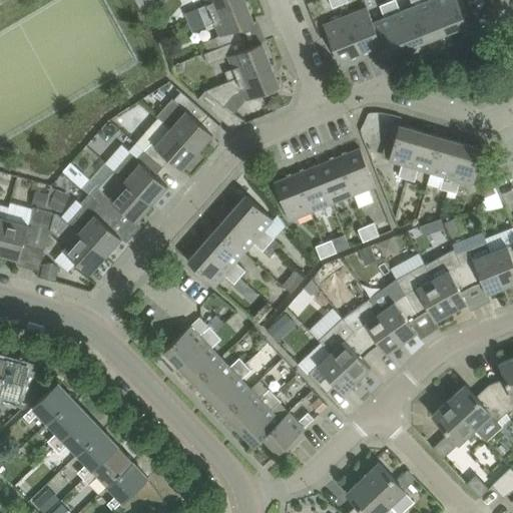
[(206,0),(208,2),(199,6),(203,15),(240,0),(206,0)]
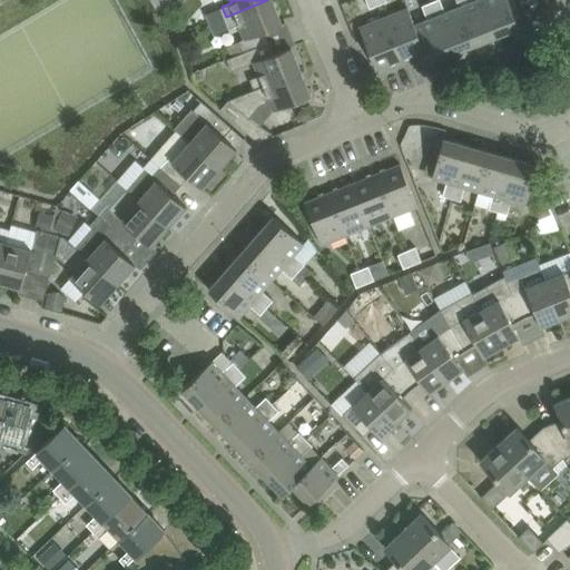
[(283,23),(273,0),(267,0),(226,17),(231,27),(239,23),(245,37),(227,45),(232,56),(227,57),(227,58),(271,40),(266,30),(283,23)]
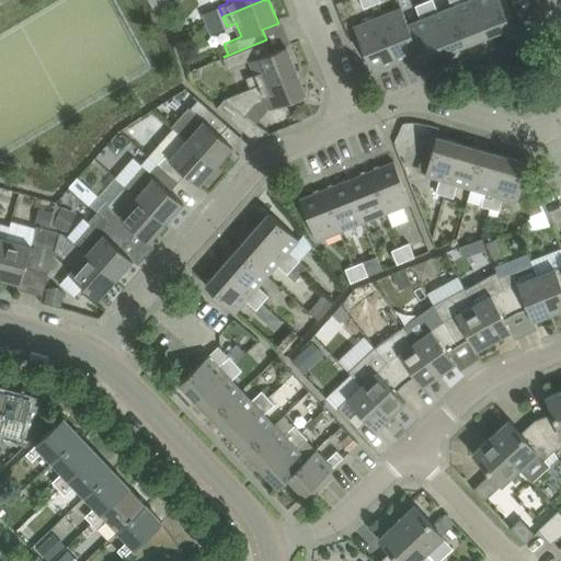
[(467,44),(451,6),(438,11),(434,0),(427,0),(424,1),(445,53),(467,44)]
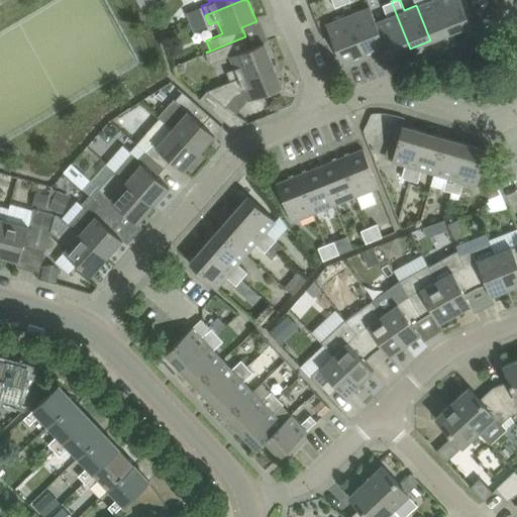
[(450,31),(437,0),(428,0),(429,1),(416,5),(430,40),(450,31)]
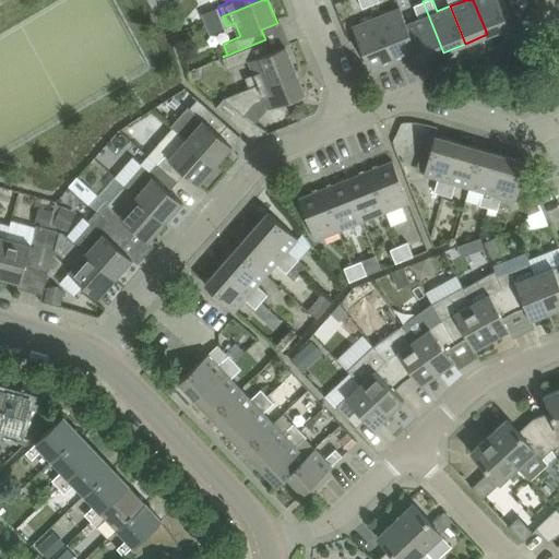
[(473,0),(487,34),(510,25),(499,0),(473,0)]
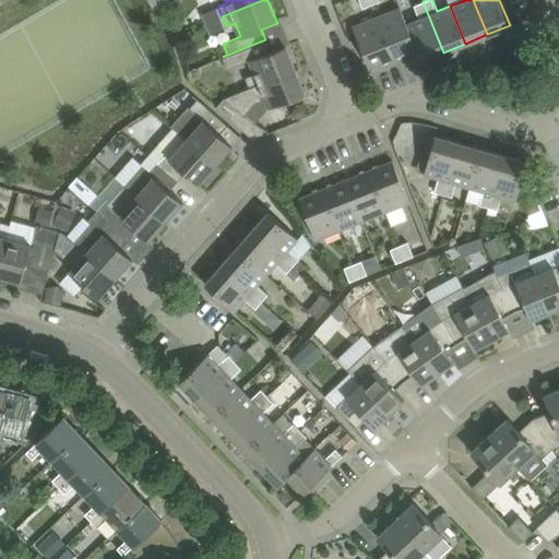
[(406,24),(416,49),(420,61),(443,52),(423,1),(415,4),(419,19),(407,23),(406,24)]
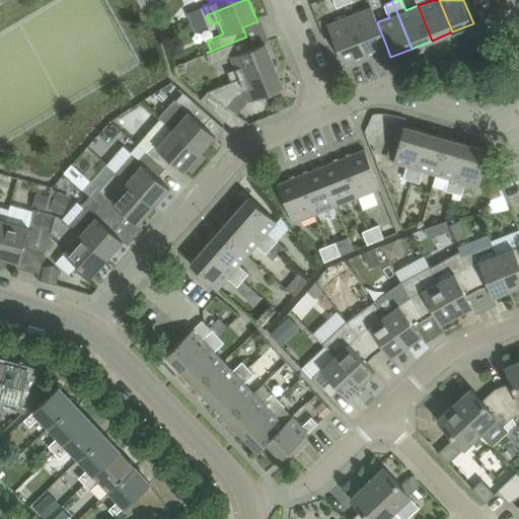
[(371,7),(349,15),(365,54),(386,46),(377,22),(378,21),(372,6),(371,7)]
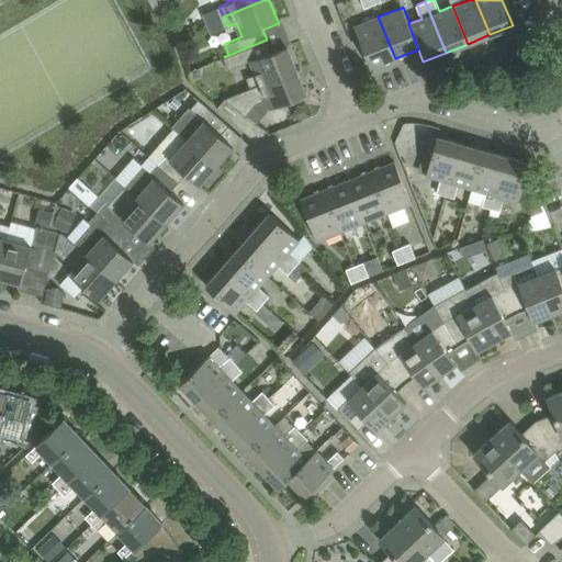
[(395,58),(378,17),(355,26),(371,67),(395,58)]
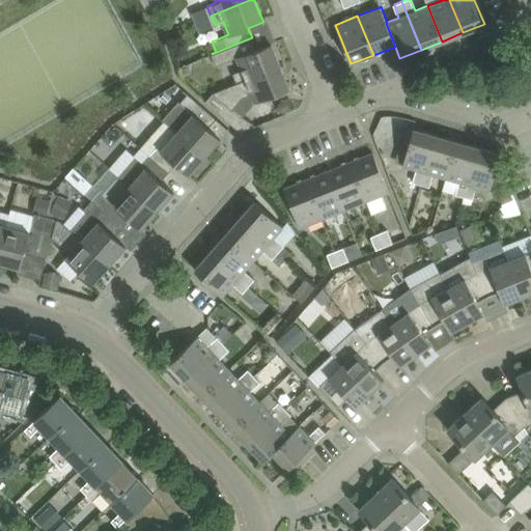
[(252,37),(212,54),(216,64),(236,56),(242,68),(233,73),(238,82),(281,64),(272,43),(256,49),(252,37)]
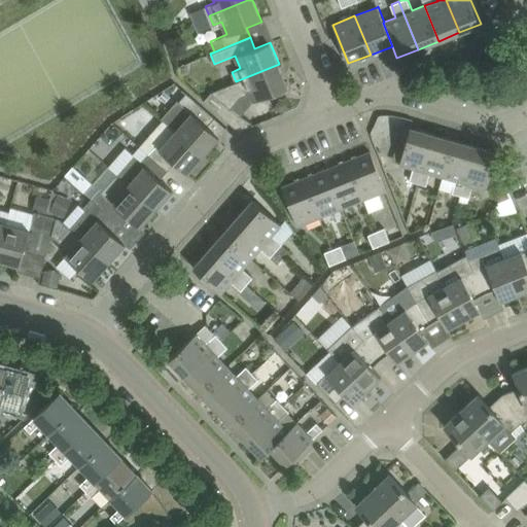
[(241,133),(242,132),(251,121),(230,108),(240,96),(250,92),(253,101),(288,88),(279,64),(236,81),(236,82),(211,92),(204,100),(241,133)]
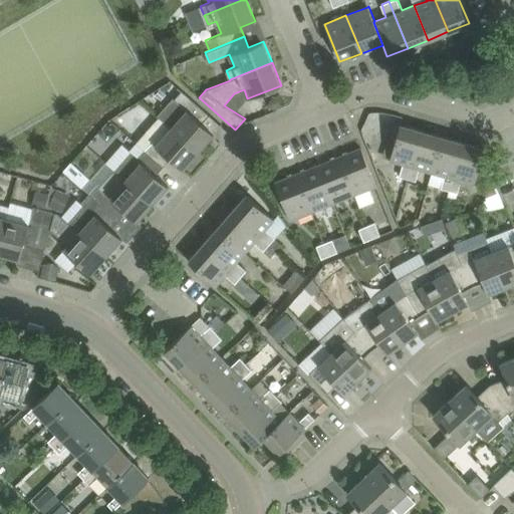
[(199,151),(214,133),(202,122),(210,114),(191,97),(184,105),(174,96),(158,115),(171,126),(199,151)]
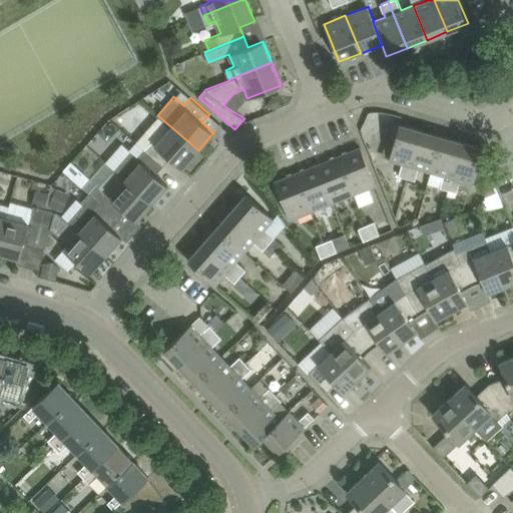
[(271,98),(269,102),(270,106),(274,108),(279,107),(281,103),(279,99),(275,97),(271,98)]
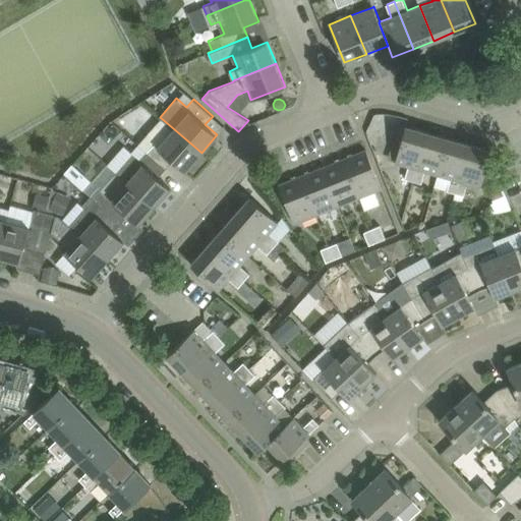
[(406,125),(400,145),(396,161),(409,165),(405,178),(413,180),(427,131),(406,125)]
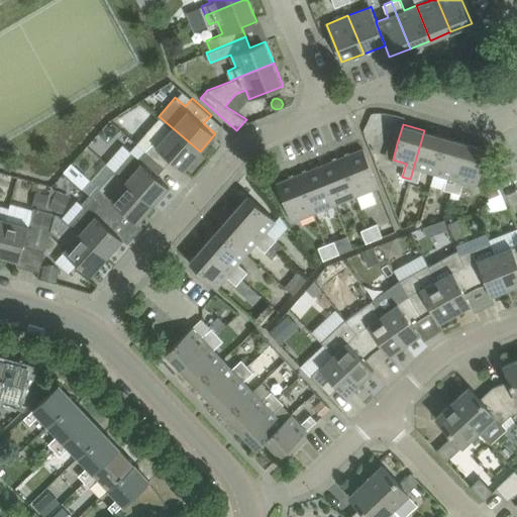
[(200,151),(172,127),(157,145),(152,141),(145,149),(165,167),(172,160),(184,170),(200,151)]
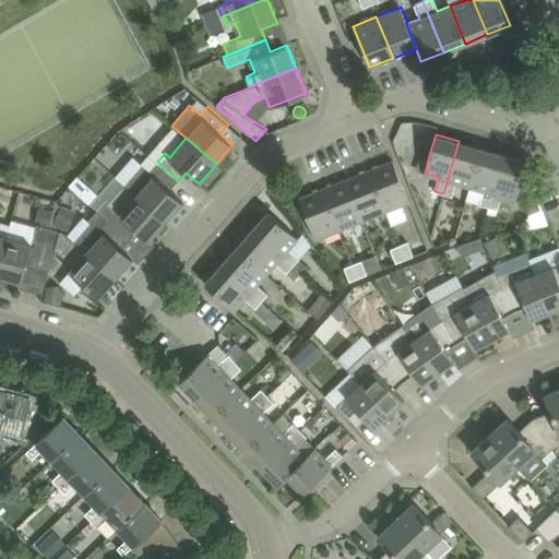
[(482,147),(459,141),(443,193),(453,195),(456,182),(471,186),(482,147)]
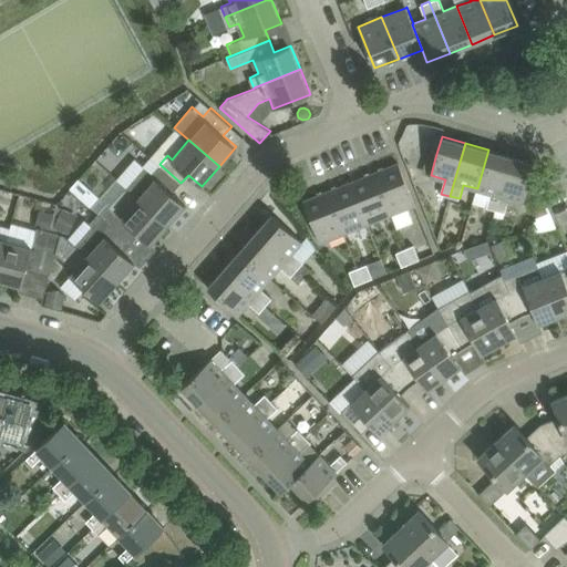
[(488,150),(477,188),(491,193),(486,207),(496,209),(512,157),(488,150)]
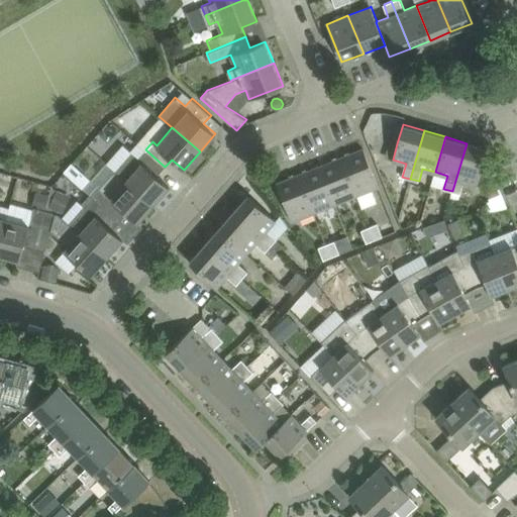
[(488,149),(467,143),(452,191),(460,193),(463,181),(478,184),(482,169),(488,149)]
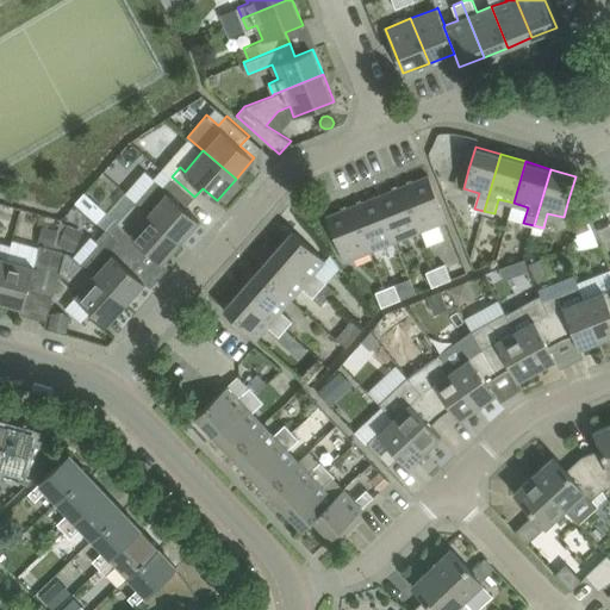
[(444,238),(439,223),(447,219),(439,197),(429,175),(404,185),(422,230),(428,246),(444,238)]
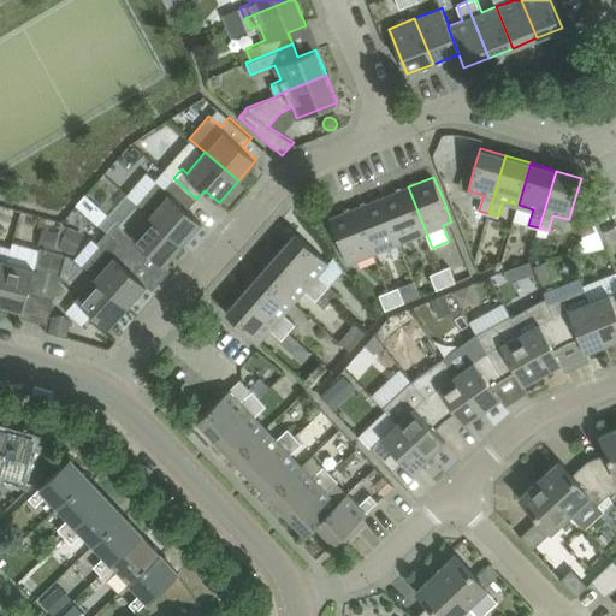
[(173,178),(165,188),(159,182),(138,203),(183,243),(202,221),(188,209),(196,199),(173,178)]
